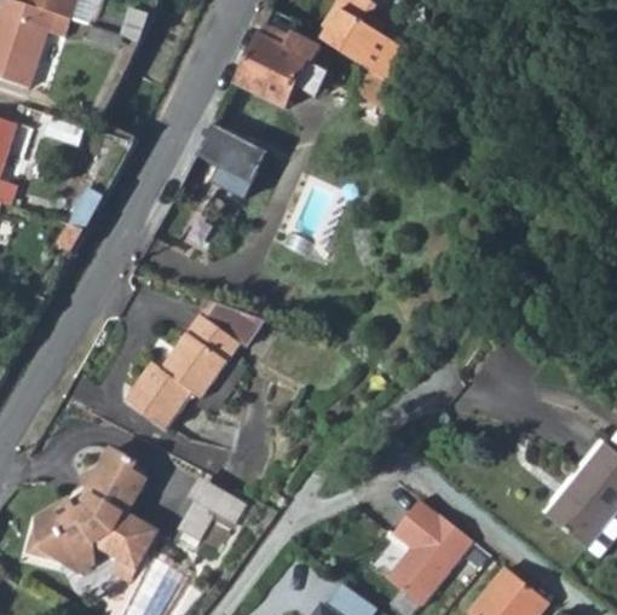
[(0,0),(0,77),(27,86),(45,30),(62,35),(68,17),(51,11),(15,0),(0,0)]
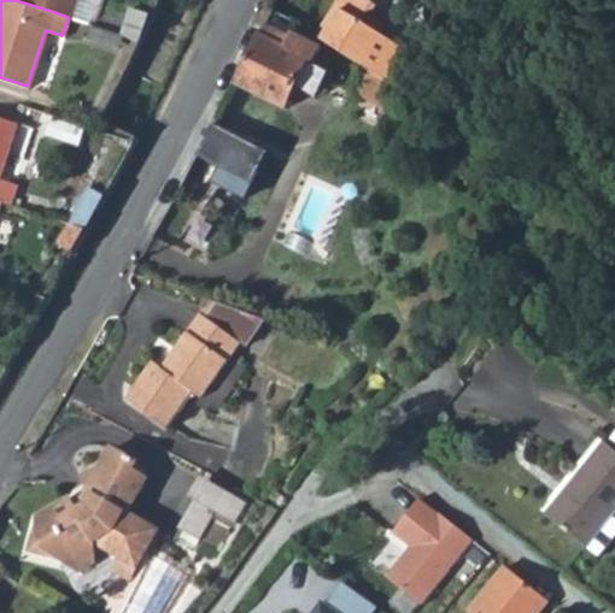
[(15,0),(51,11),(68,17),(69,17),(74,0),(15,0)]
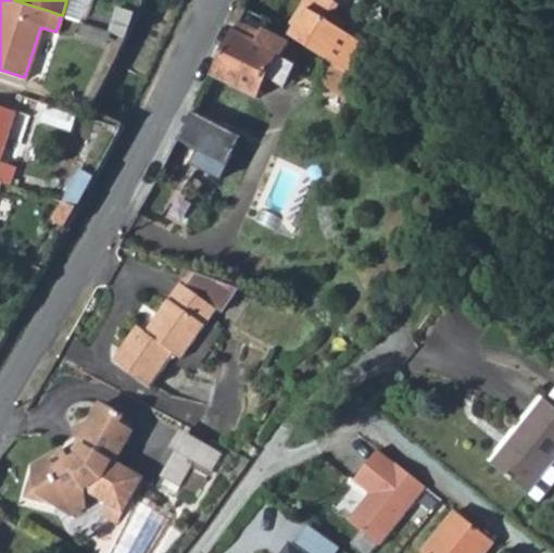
[(87,17),(90,0),(72,0),(70,14),(87,17)]
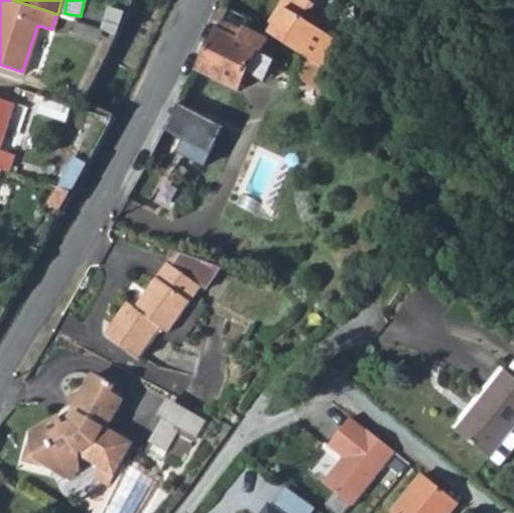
[(277,0),(263,25),(270,29),(286,0),(277,0)]
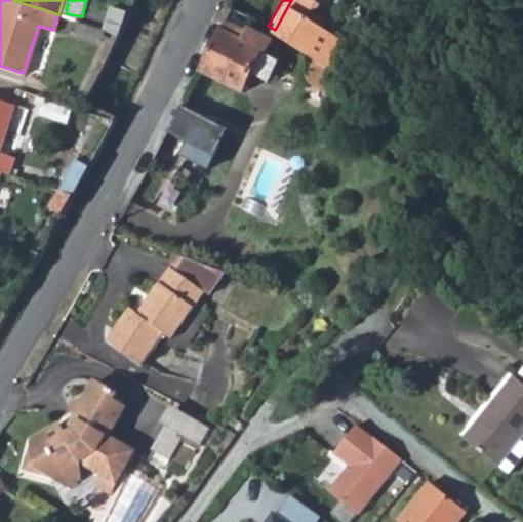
[(291,0),(275,30),(273,33),(306,53),(307,52),(325,63),(332,67),(348,41),(320,24),(310,17),(315,9),(320,2),(317,0),(291,0)]
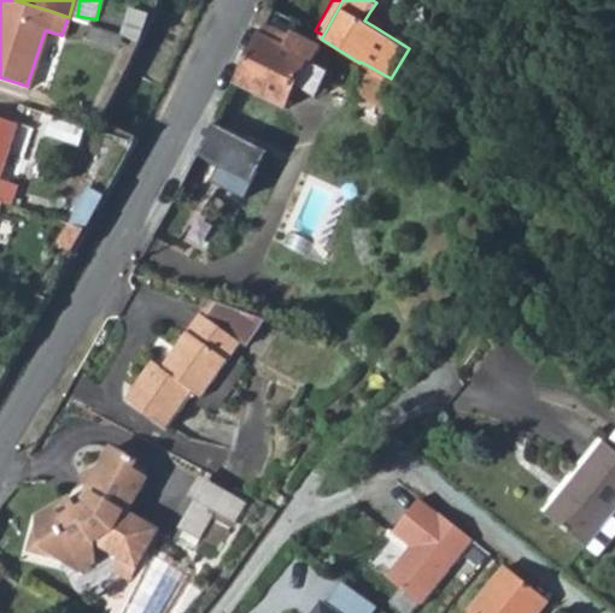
[(122,10),(116,27),(128,30),(136,15),(122,10)]
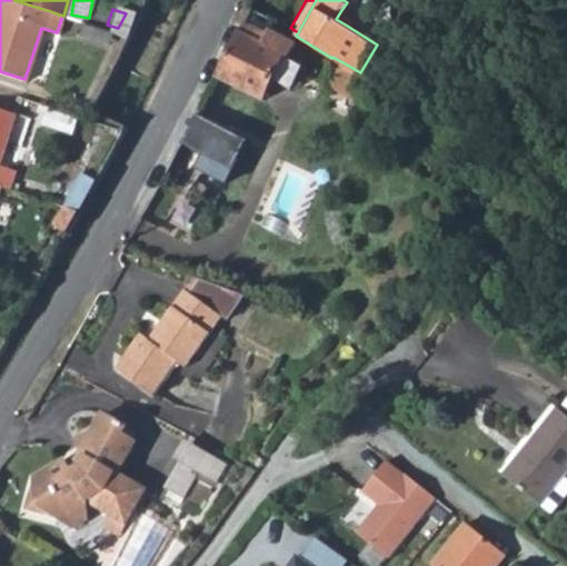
[(351,17),(341,10),(336,19),(347,26),(351,17)]
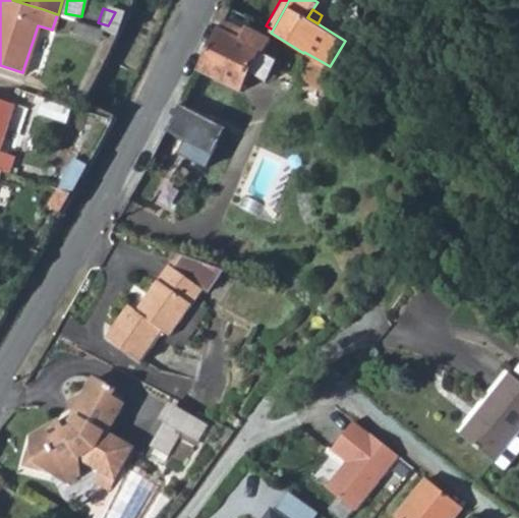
[(243,27),(222,18),(219,27),(239,37),(243,27)]
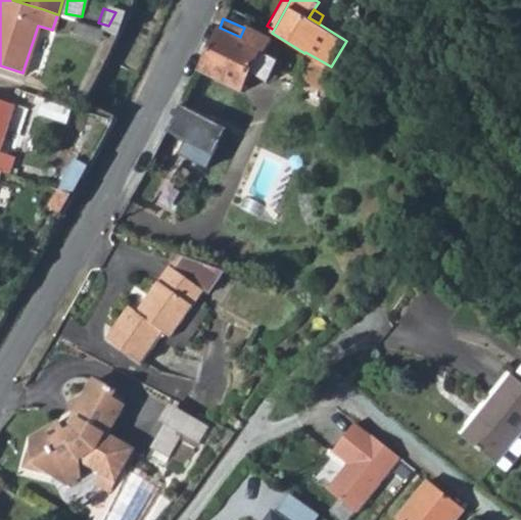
[(240,37),(220,28),(199,68),(242,89),(263,48),(267,50),(273,38),(245,26),(244,28),(240,37)]
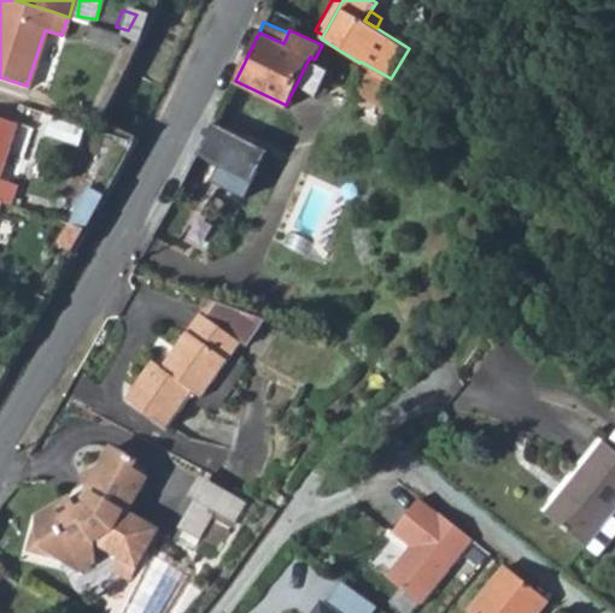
[(387,104),(399,84),(391,78),(382,74),(370,94),(387,104)]
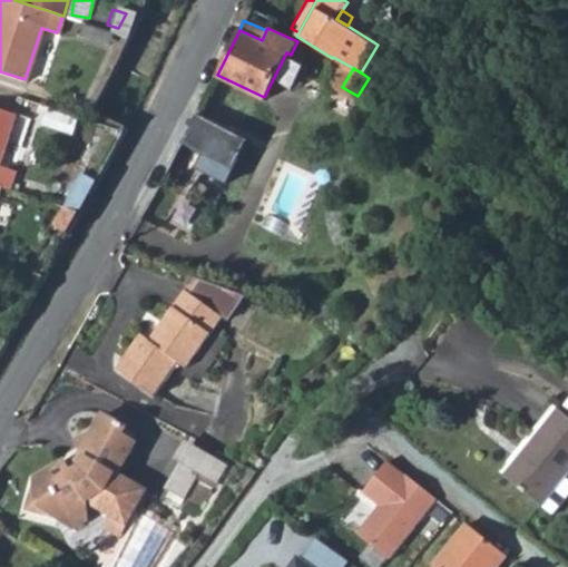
[(0,184),(7,186),(12,169),(0,165),(0,150),(13,113),(0,107),(0,184)]
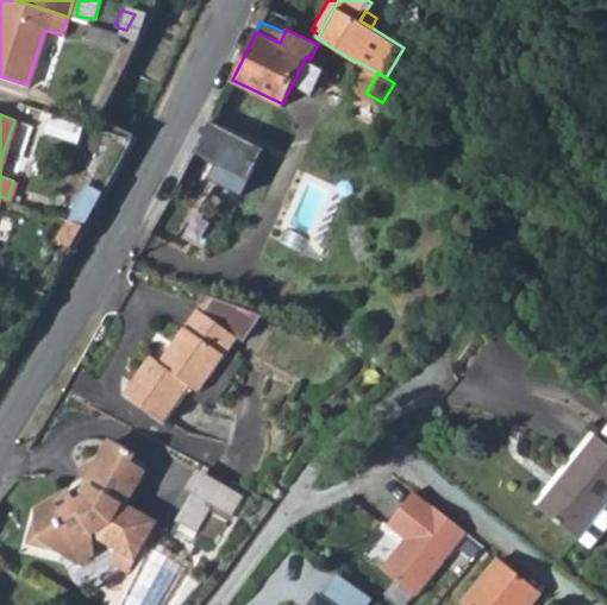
[(268,145),(213,114),(195,145),(219,158),(212,171),(243,189),(268,145)]
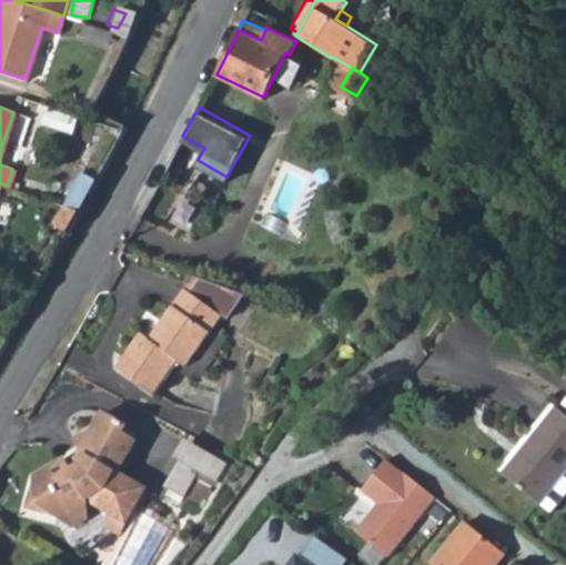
[(258,293),(203,273),(193,289),(234,316),(240,321),(258,293)]
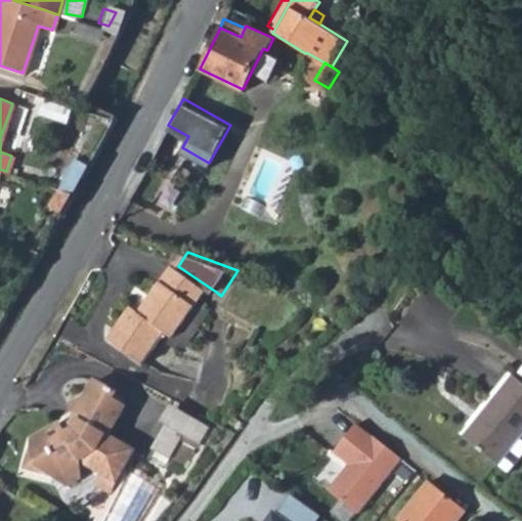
[(178,266),(172,263),(141,310),(134,306),(113,340),(157,368),(177,337),(184,341),(216,292),(178,266)]
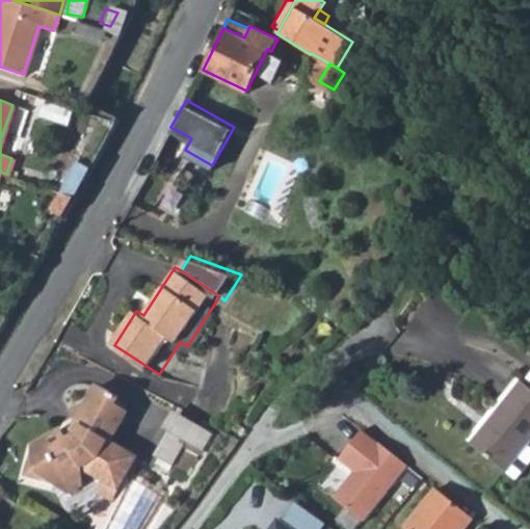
[(529,392),(518,382),(470,446),(514,481),(529,460),(529,392)]
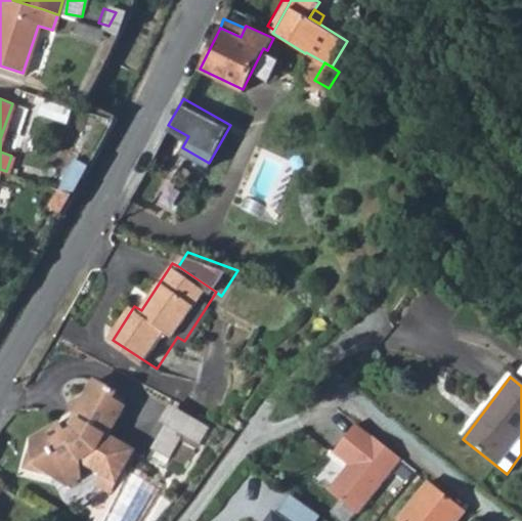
[(103,470),(117,477),(133,449),(103,433),(122,401),(111,395),(114,389),(92,378),(82,395),(74,396),(70,403),(73,411),(72,415),(77,418),(73,426),(63,429),(57,418),(30,432),(19,459),(46,470),(77,454),(103,470)]
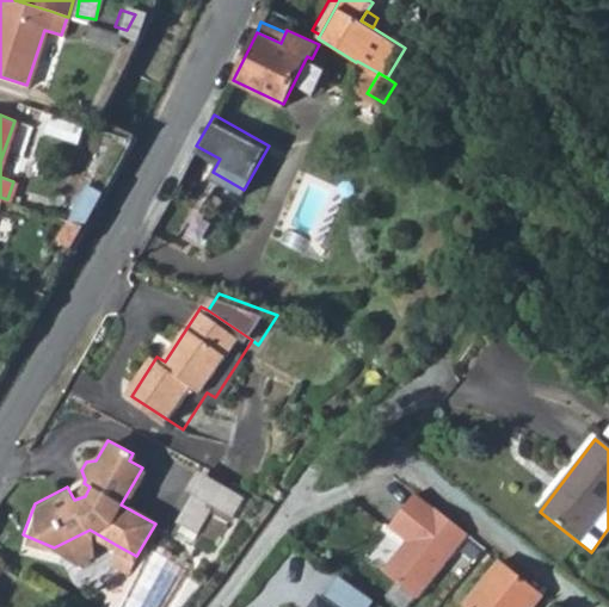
[(195,469),(168,515),(196,531),(211,505),(226,513),(238,493),(195,469)]
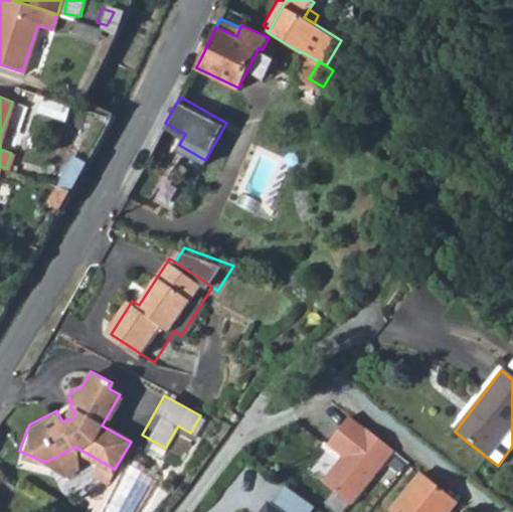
[(391,450),(348,414),(325,444),(340,456),(320,481),(348,504),(391,450)]
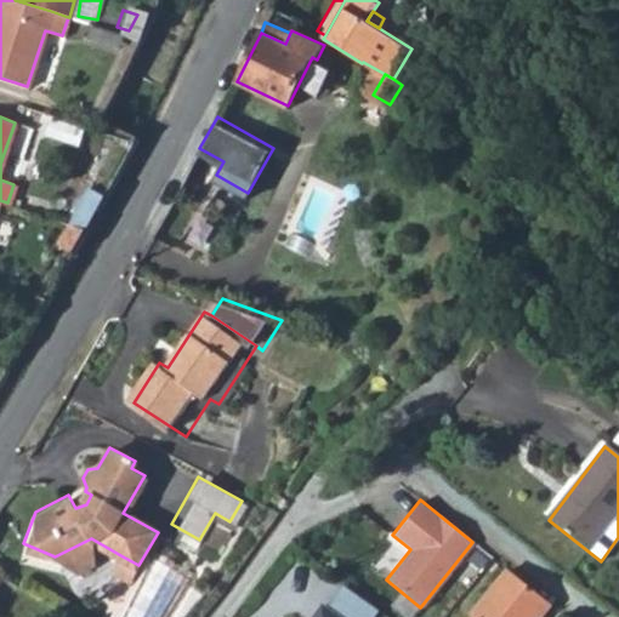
[(91,538),(55,556),(72,566),(86,559),(91,538)]
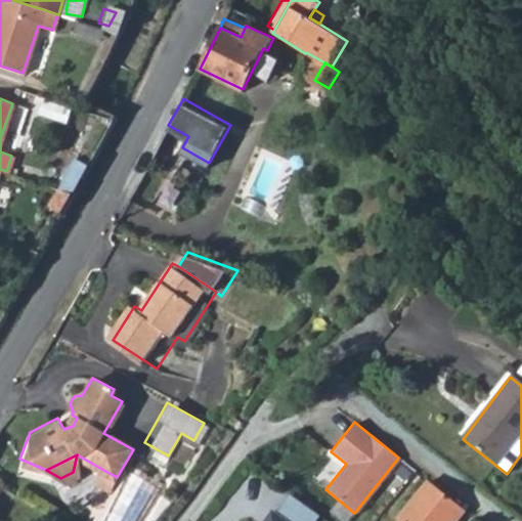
[(98,479),(112,486),(117,477),(103,470),(98,479)]
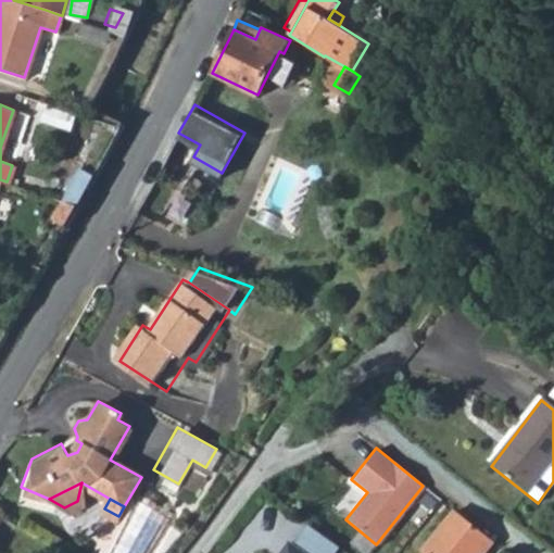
[(481,552),(491,541),(452,511),(420,550),(423,552),(481,552)]
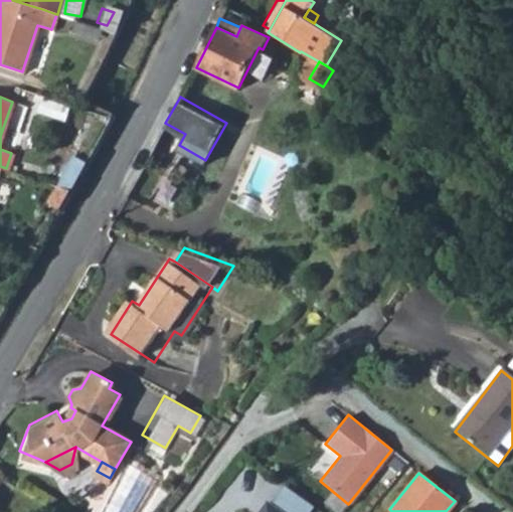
[(298,511),(279,499),(274,507),(267,503),(260,511),(298,511)]
